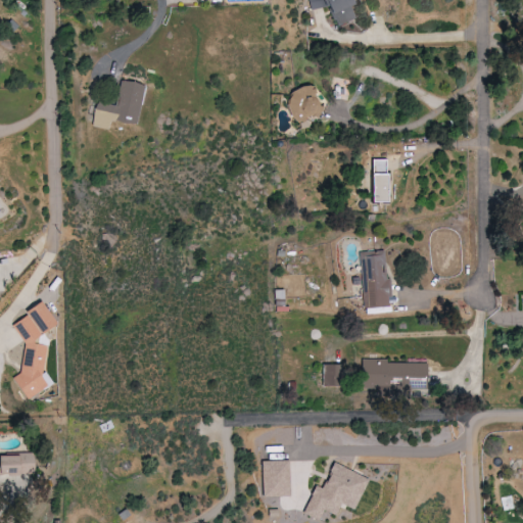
[(307,0),(312,11),(328,5),(335,27),(357,19),(349,0),(307,0)]
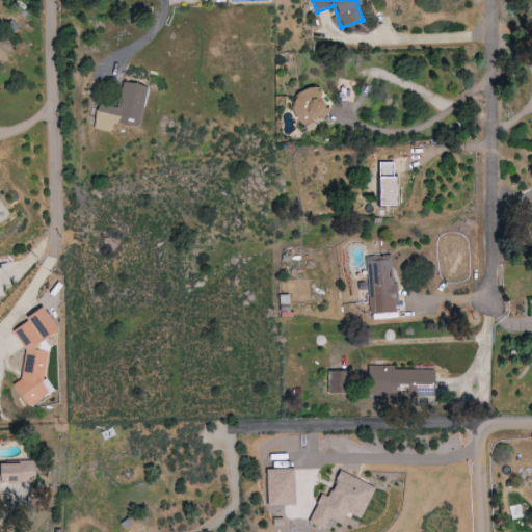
[(145,86),(122,82),(117,108),(99,105),(98,113),(106,114),(118,116),(117,125),(139,128),(145,86)]
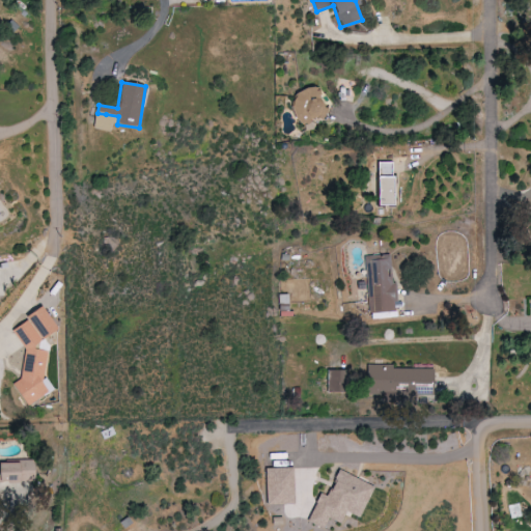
[(297,88),(290,124),(310,128),(312,119),(318,120),(323,92),(297,88)]
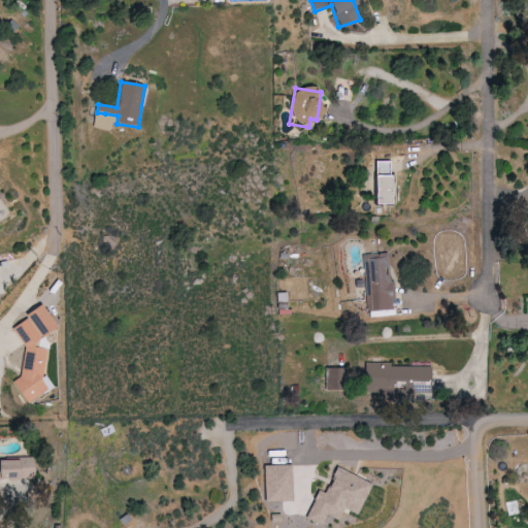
[(374,205),(389,205),(390,162),(375,162),(374,205)]
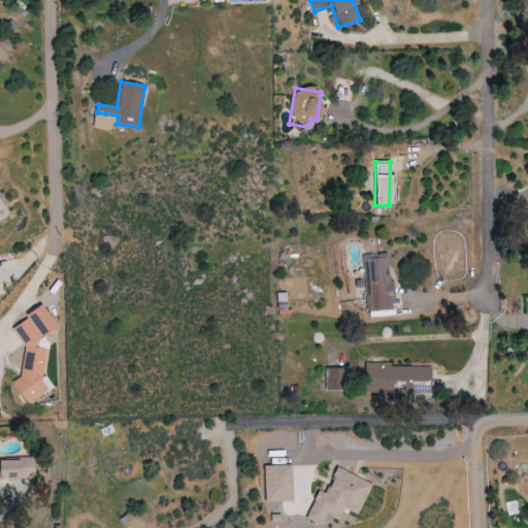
[(364,255),(366,311),(395,310),(393,282),(390,282),(389,254),(364,255)]
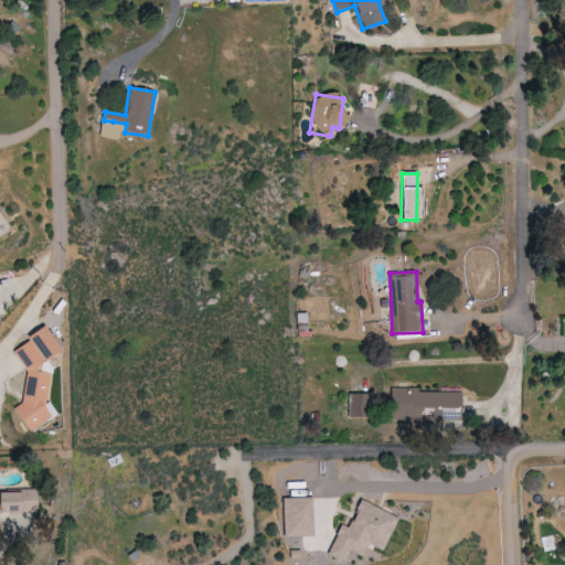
[(307,315),(296,313),(296,332),(306,332),(307,315)]
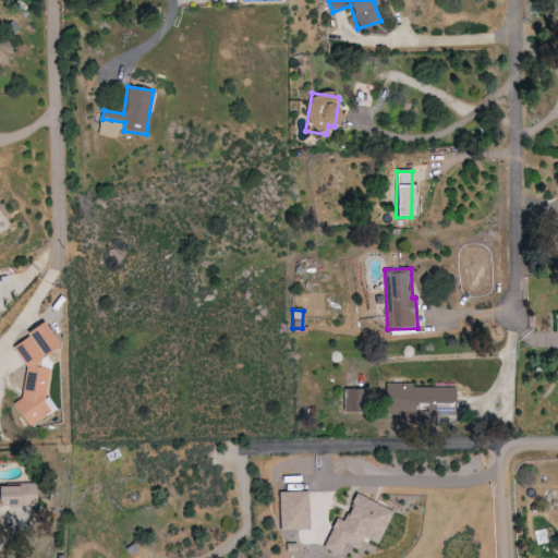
[(25,368),(21,398),(12,402),(26,426),(56,409),(49,398),(45,397),(48,370),(28,366),(59,349),(44,323),(27,331),(26,339),(12,347),(25,368)]
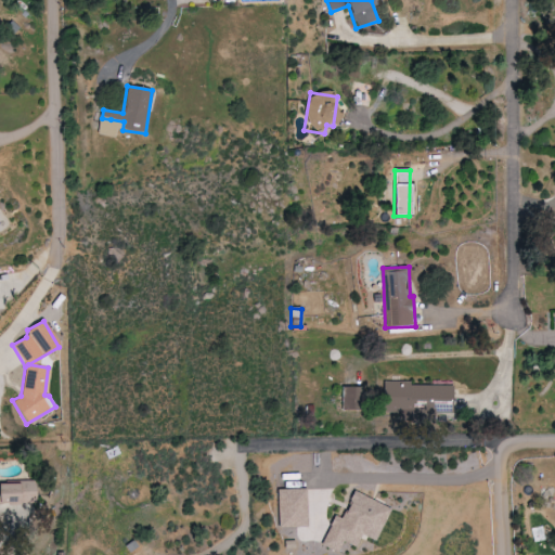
[(453,384),(384,383),(384,413),(453,413),(453,384)]
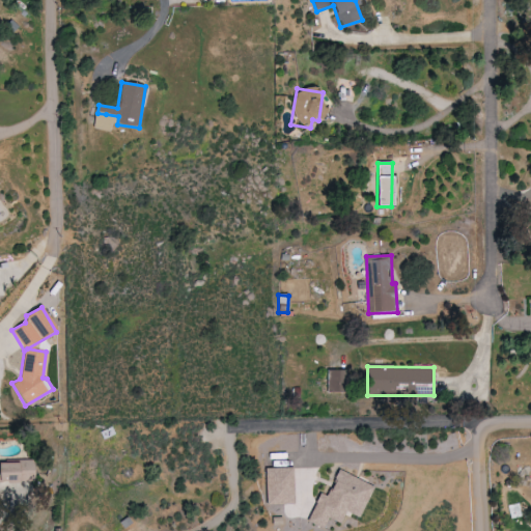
[(345,392),(346,370),(328,369),(327,391),(345,392)]
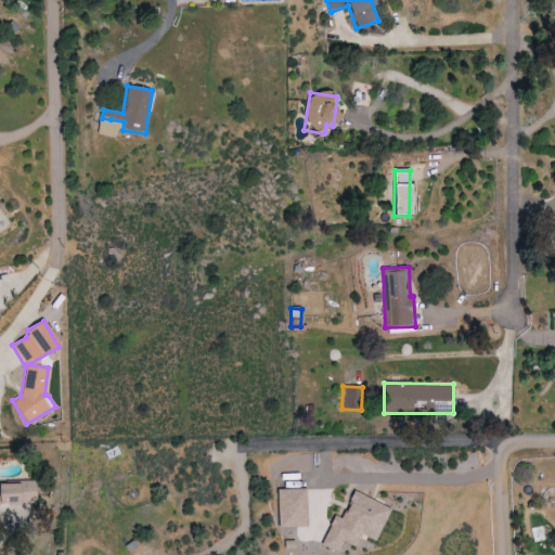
[(280,528),(308,527),(307,489),(279,490),(280,528)]
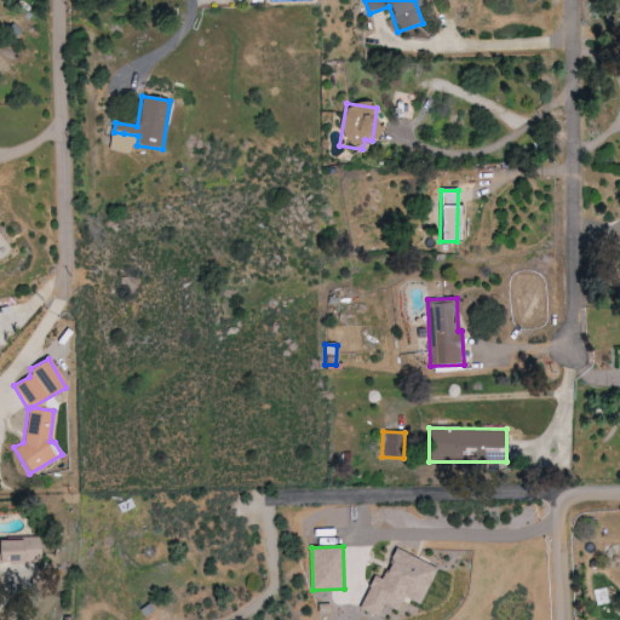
[(437,568),(396,549),(380,579),(373,577),(359,608),(377,616),(383,604),(397,612),(403,597),(419,604),(437,568)]
